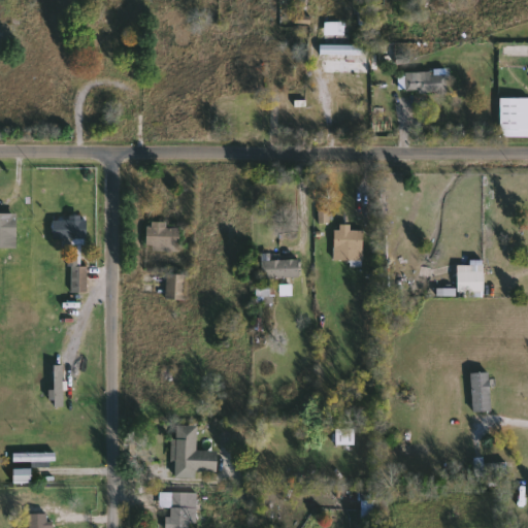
[(0,41),(11,42),(11,23),(0,23),(0,41)]
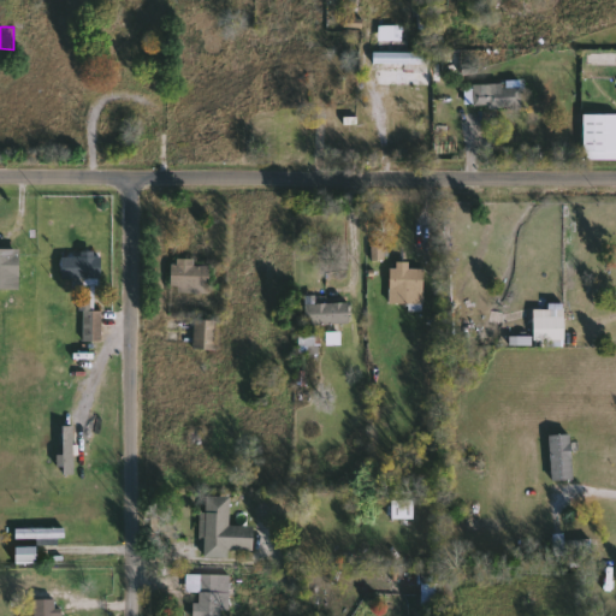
[(404,42),(404,27),(381,27),(381,42),(404,42)]
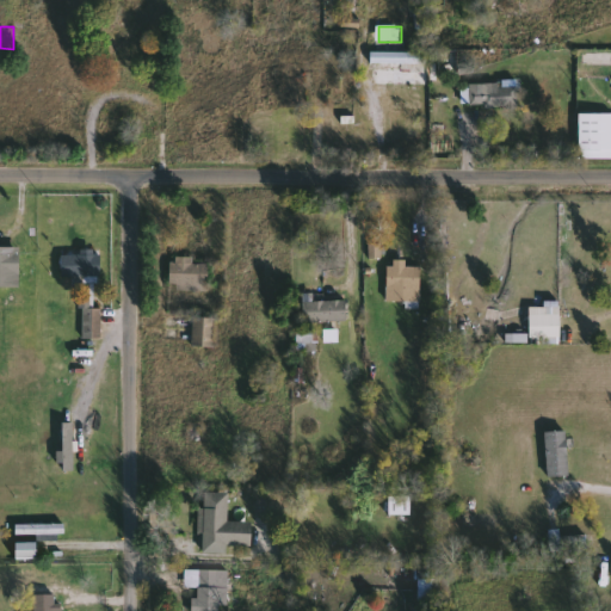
[(372,65),(427,65),(427,53),(372,53),(372,65)]
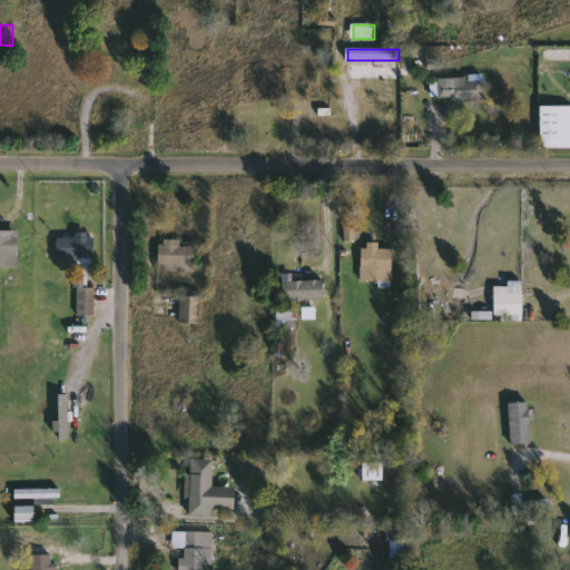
[(483,100),(440,100),(440,79),(483,79),(483,100)]
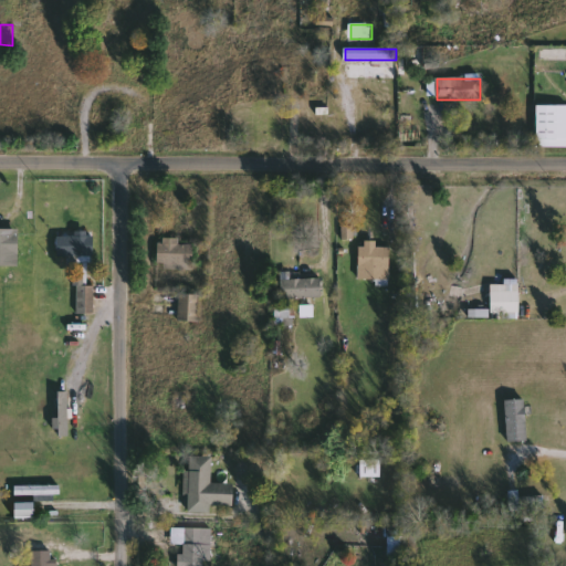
[(536,146),(536,105),(565,105),(565,139),(557,139),(557,146),(536,146)]
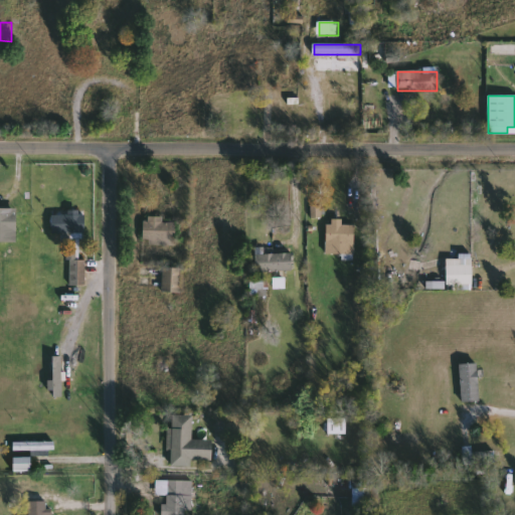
[(0,242),(0,208),(18,208),(18,242),(0,242)]
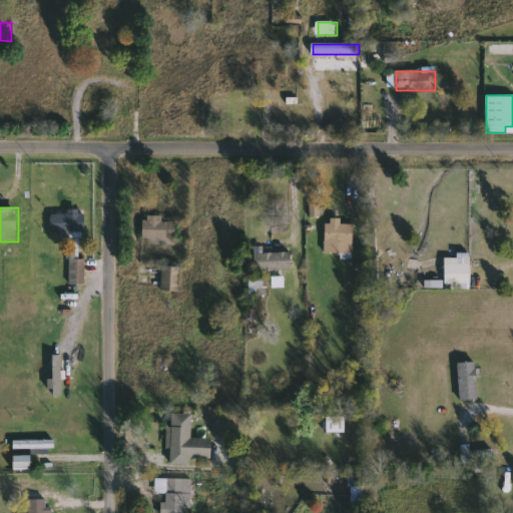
[(85,209),(85,237),(65,237),(65,232),(52,232),(52,209),(85,209)]
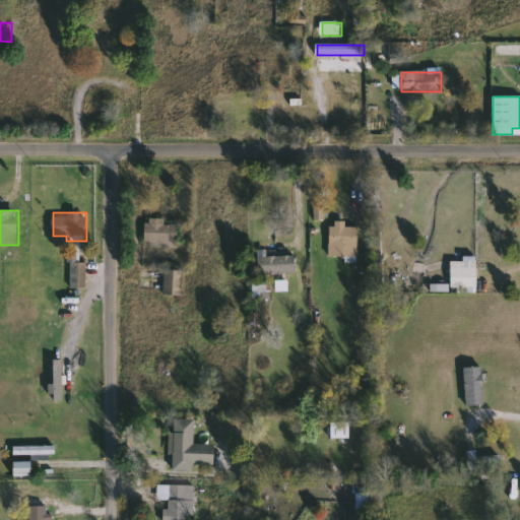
[(178,223),(178,247),(146,247),(146,219),(166,219),(166,223),(178,223)]
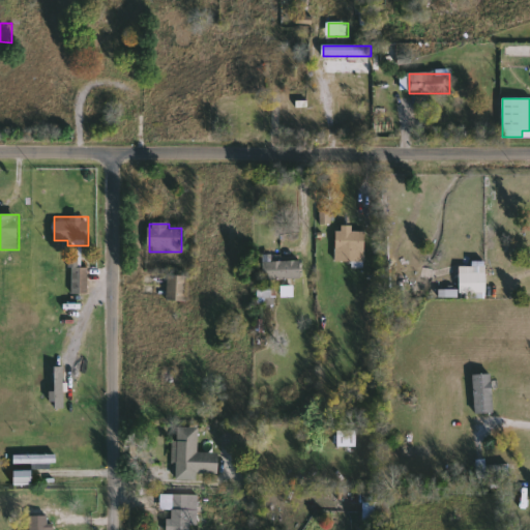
[(354,262),(336,262),(336,226),(352,226),(352,231),(365,231),(365,266),(354,266),(354,262)]
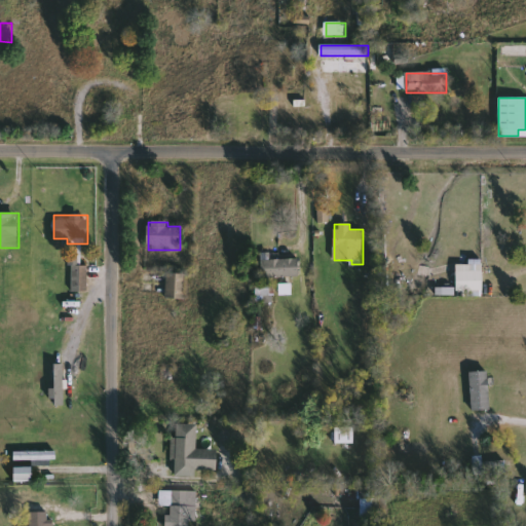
[(261,259),(298,259),(298,277),(261,277),(261,259)]
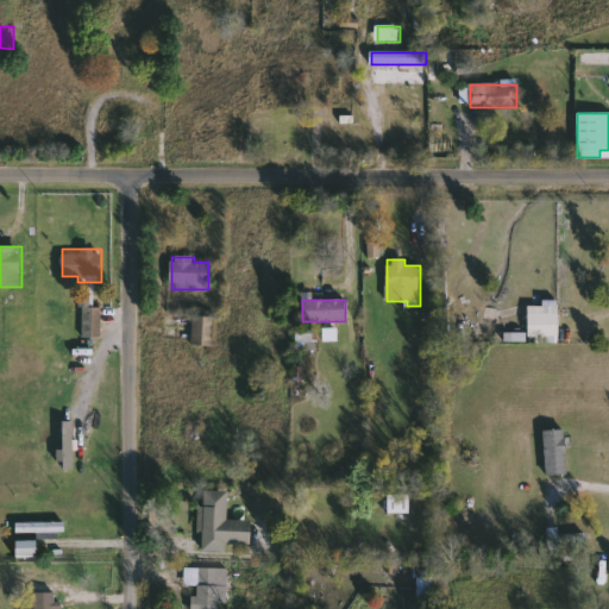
[(83,337),(83,306),(104,306),(104,337),(83,337)]
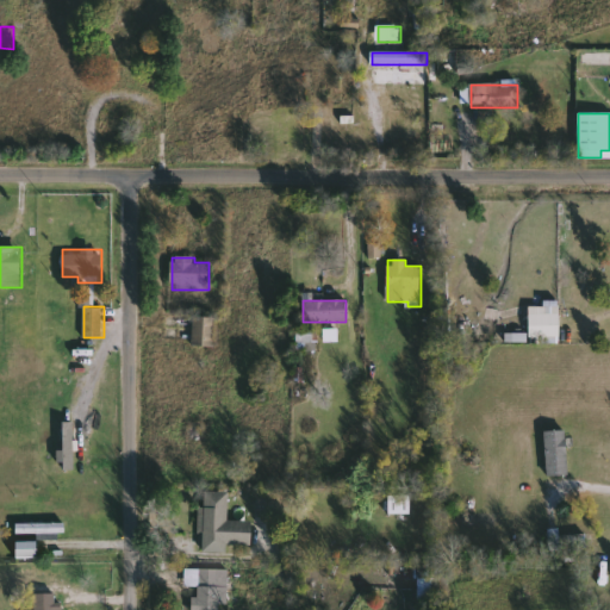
[(560,313),(560,337),(529,337),(529,313),(560,313)]
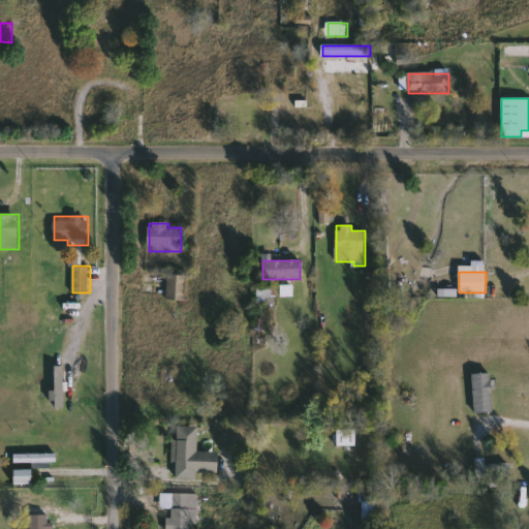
[(168,300),(168,275),(186,275),(186,300),(168,300)]
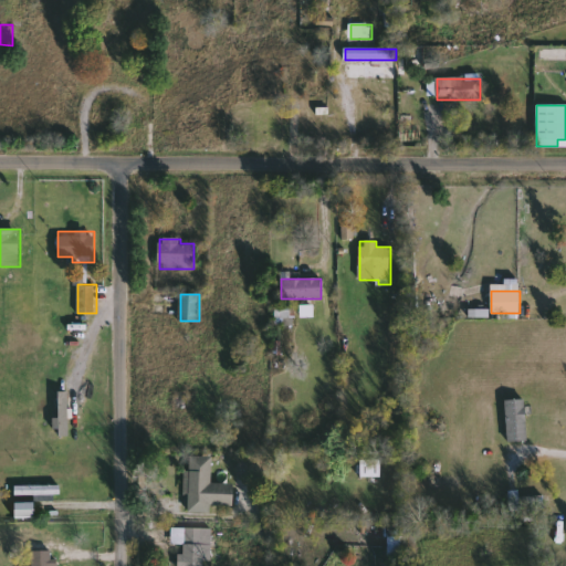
[(56,438),(56,398),(69,398),(69,438),(56,438)]
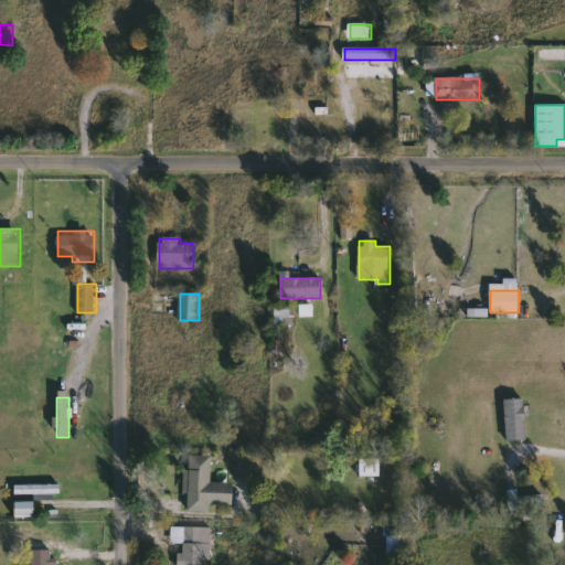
[(526,440),(507,440),(505,400),(525,398),(526,440)]
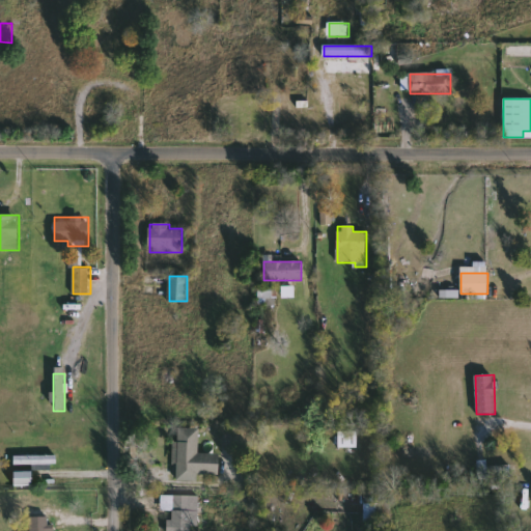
[(198,474),(198,481),(174,481),(175,428),(199,429),(198,453),(219,454),(219,475),(198,474)]
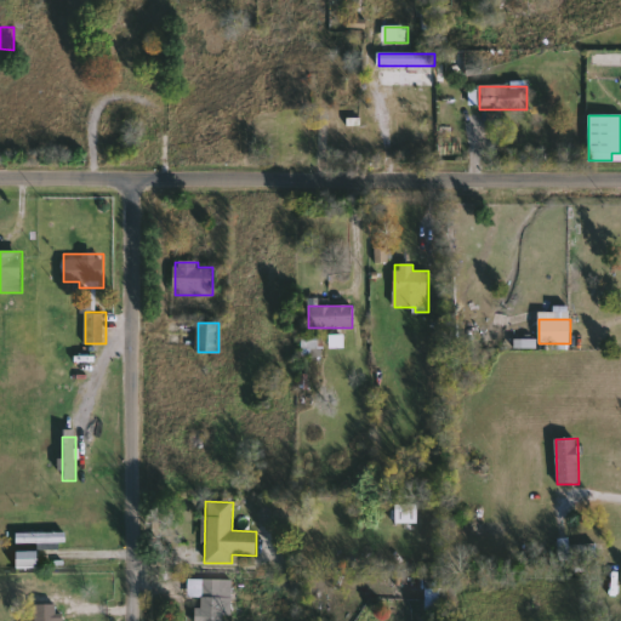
[(419,505),(419,523),(397,523),(397,505),(419,505)]
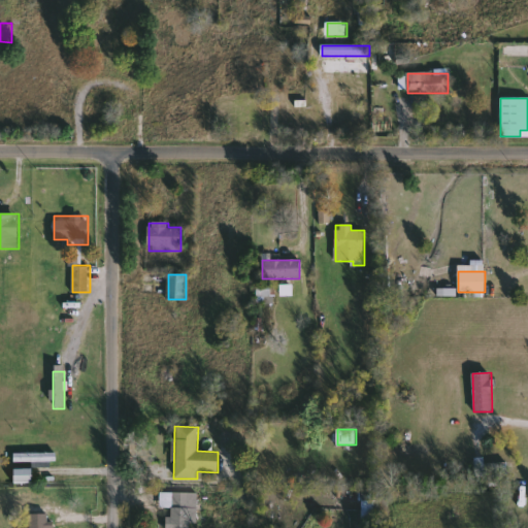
[(14,454),(56,454),(56,462),(14,462),(14,454)]
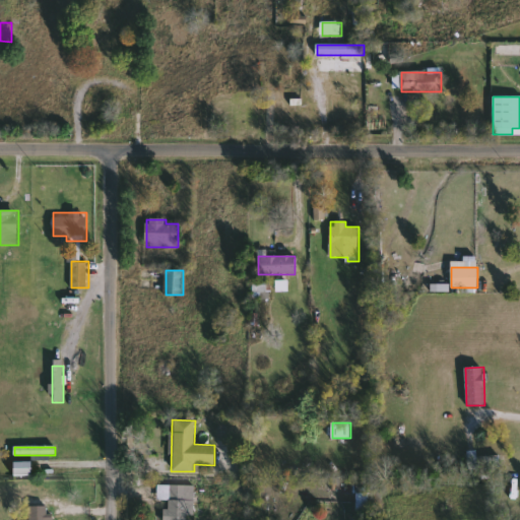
[(30,462),(30,476),(13,476),(13,462),(30,462)]
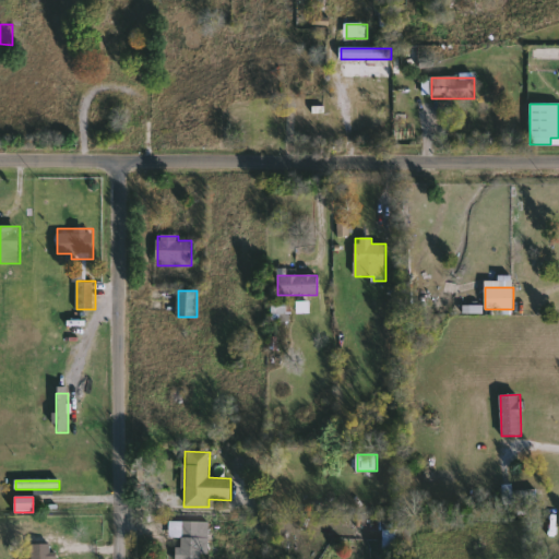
[(210,554),(202,554),(202,558),(179,558),(180,538),(170,538),(170,521),(211,523),(210,554)]
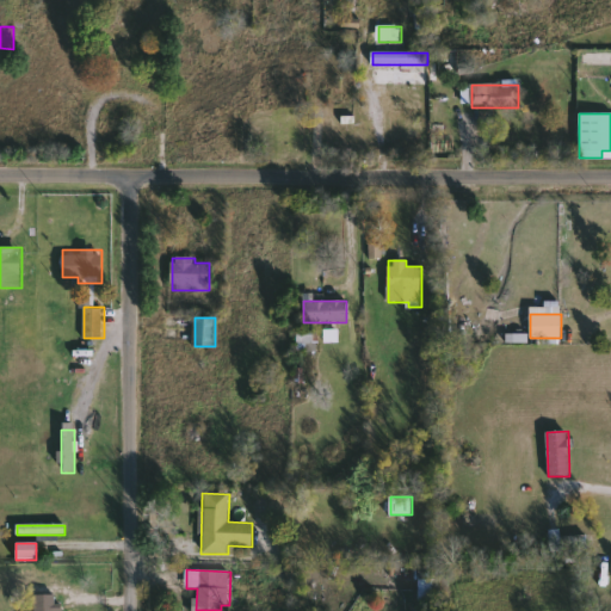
[(439,602),(419,602),(419,579),(439,579),(439,602)]
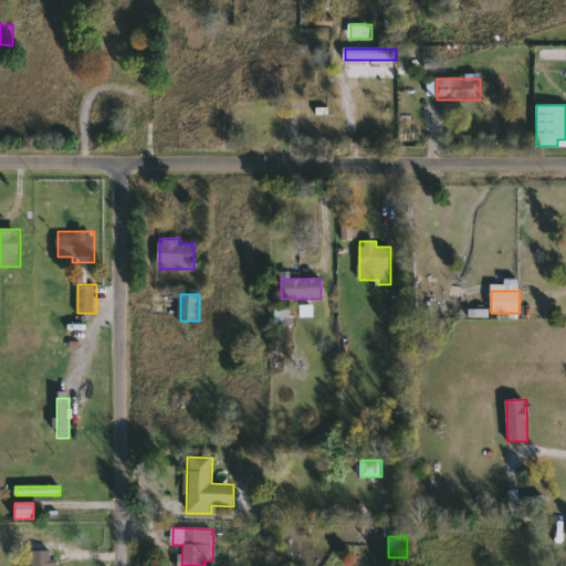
[(32,565),(32,552),(53,552),(53,565),(32,565)]
